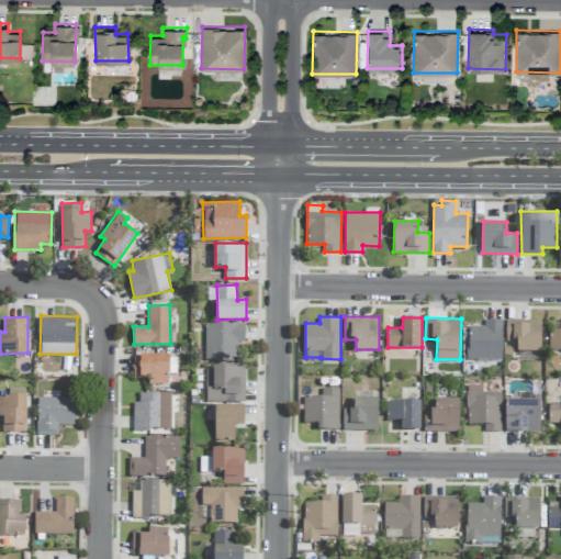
[(468,358),(502,358),(503,319),(485,319),(485,325),(469,325),(468,358)]
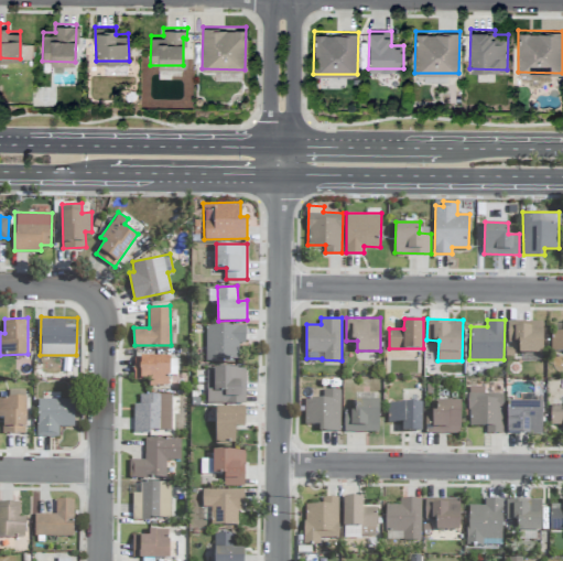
[(544,320),(509,320),(508,341),(519,342),(519,352),(543,353),(544,320)]
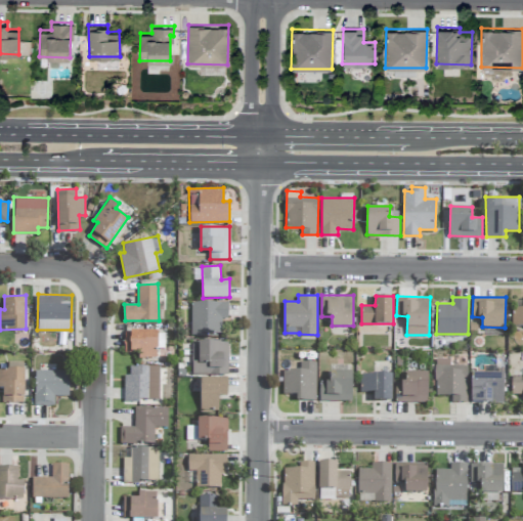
[(192,334),(222,334),(222,317),(228,317),(228,301),(191,301),(192,334)]
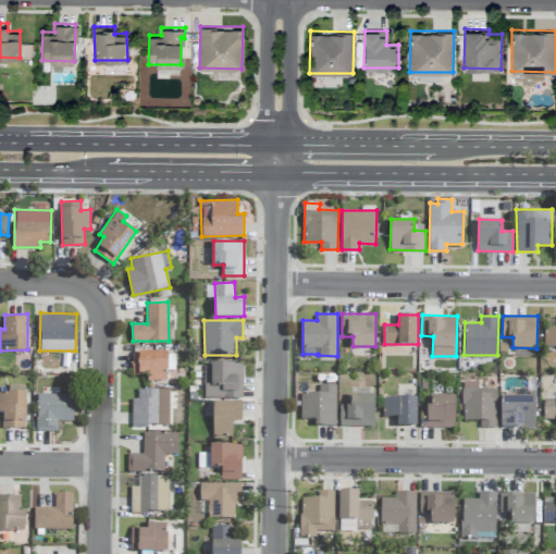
[(555,325),(545,325),(545,346),(555,345),(555,325)]
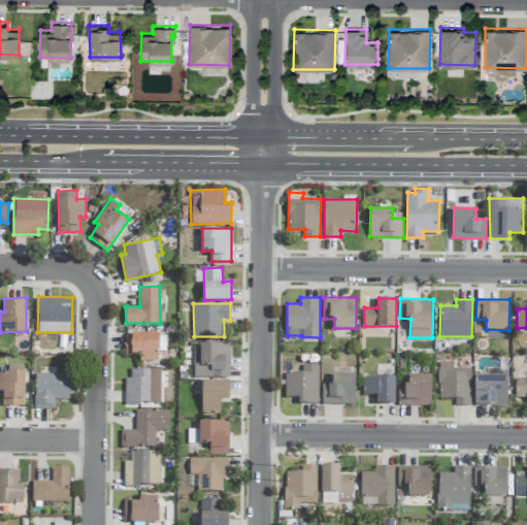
[(159,332),(126,332),(126,354),(140,354),(140,359),(160,359),(159,332)]
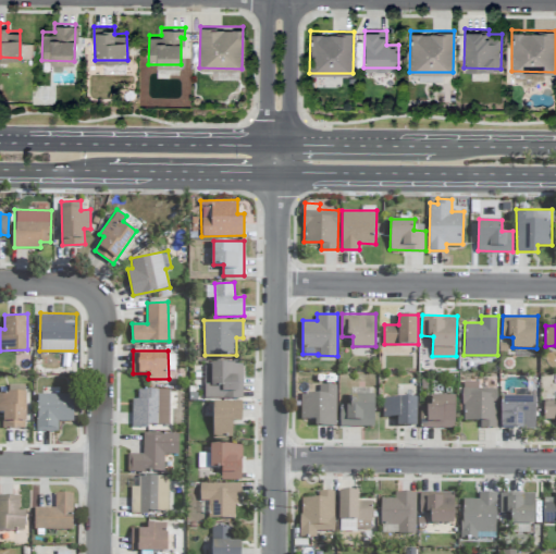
[(205,362),(205,397),(243,396),(243,362),(205,362)]
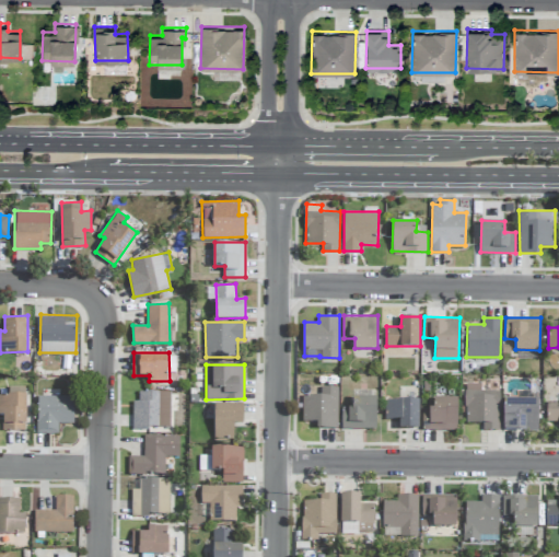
[(500,429),(501,389),(481,389),(481,382),(466,382),(465,421),(484,421),(484,428),(500,429)]
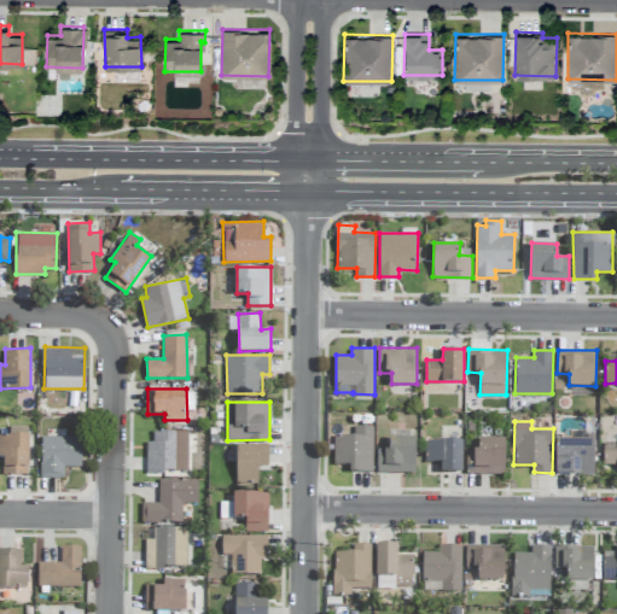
[(0,455),(4,456),(4,472),(28,473),(30,425),(11,424),(10,434),(0,433),(0,455)]
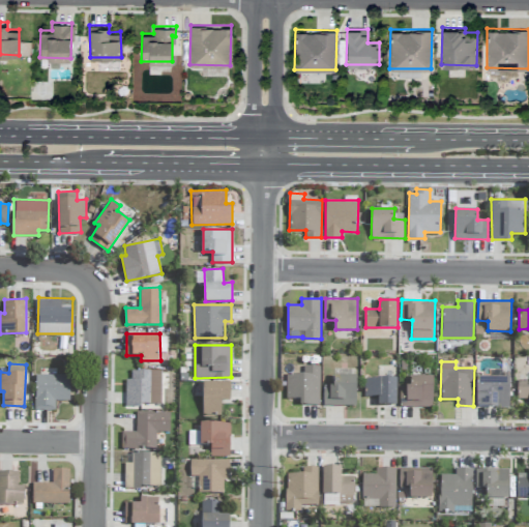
[(301,404),(320,404),(321,364),(304,364),(303,373),(288,373),(287,398),(302,399),(301,404)]
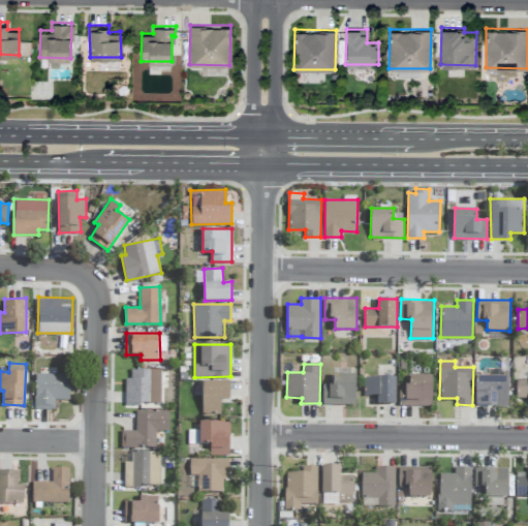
[(161,368),(131,368),(131,377),(126,377),(126,403),(161,402),(161,368)]
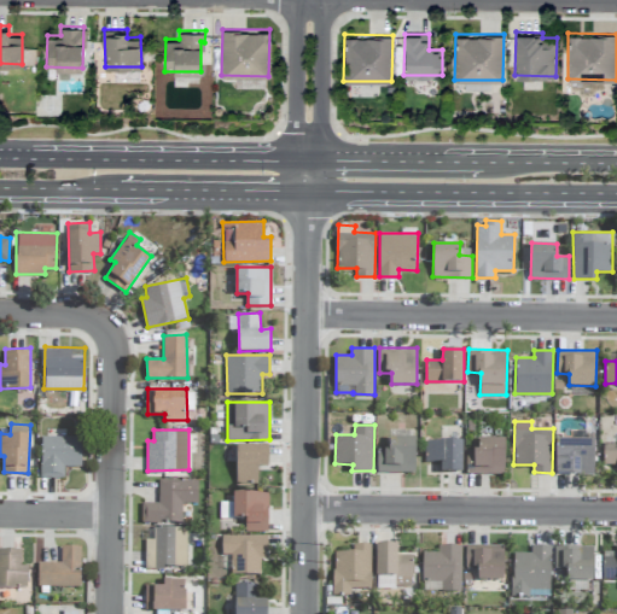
[(82,434),(41,436),(42,477),(64,475),(64,465),(82,465),(82,434)]
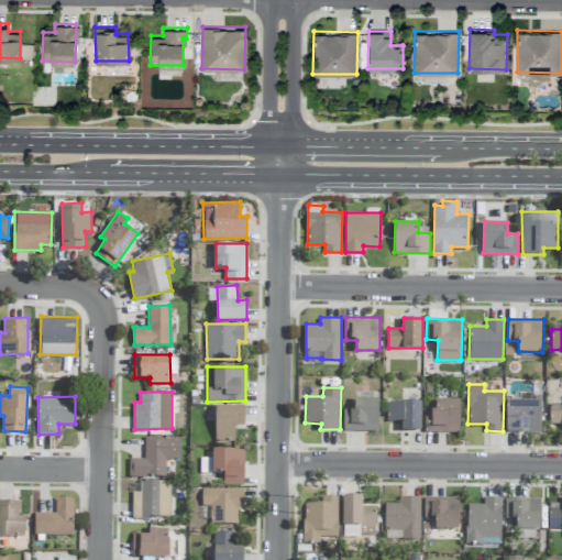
[(344,428),(378,429),(379,398),(355,397),(355,408),(344,408),(344,428)]
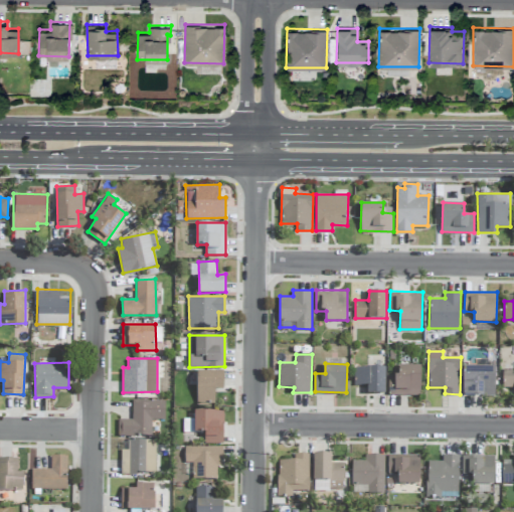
[(421,365),(399,364),(399,374),(389,374),(388,393),(420,394),(421,365)]
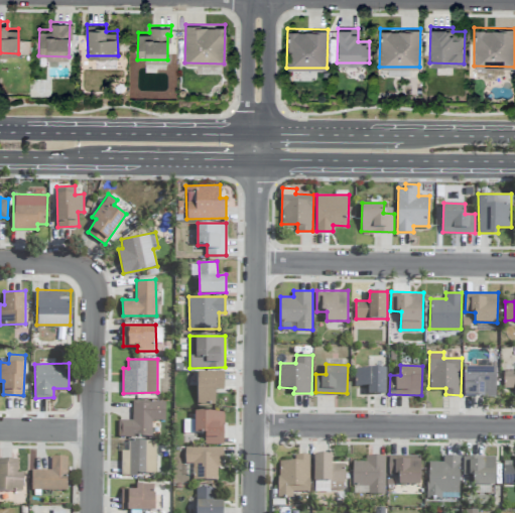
[(464,395),(496,395),(497,366),(465,365),(464,395)]
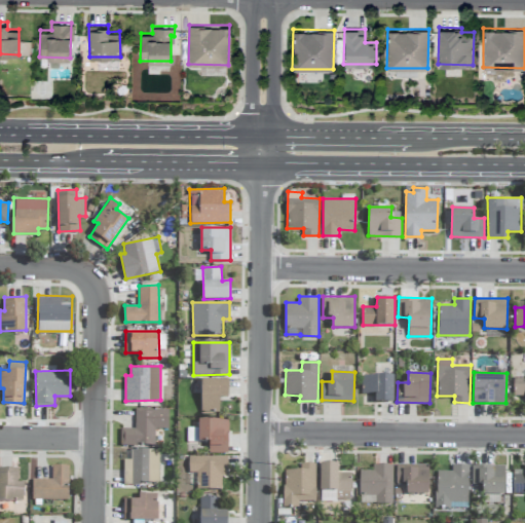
[(376,402),(394,402),(394,374),(363,374),(363,393),(376,393),(376,402)]
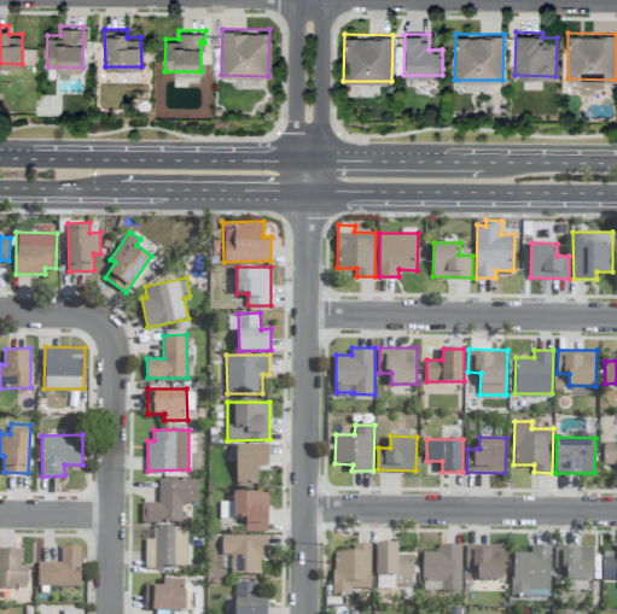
[(237,483),(258,481),(258,466),(269,466),(269,444),(237,444),(237,483)]
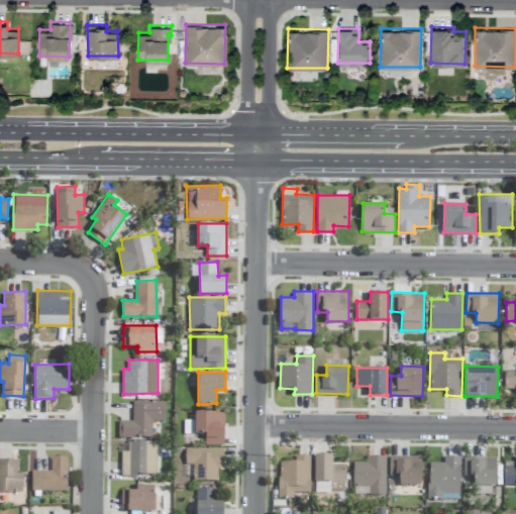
[(167,400),(133,400),(132,419),(119,419),(119,435),(152,436),(152,419),(166,420),(167,400)]
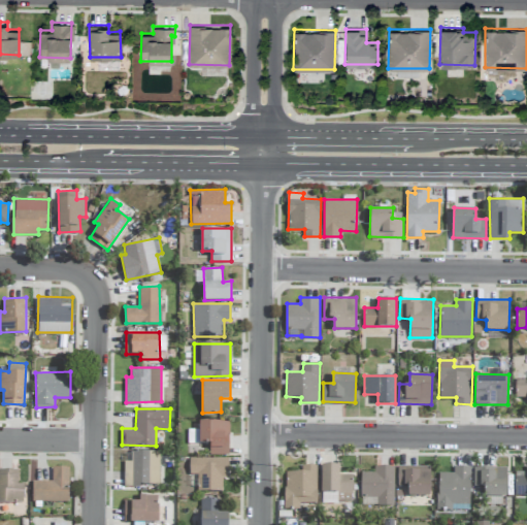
[(230,421),(200,420),(199,428),(189,427),(189,443),(209,443),(208,453),(229,453),(230,421)]
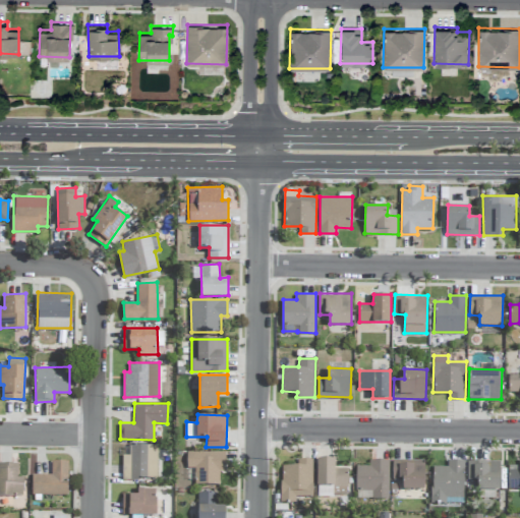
[(158,444),(122,445),(123,478),(158,477),(158,444)]
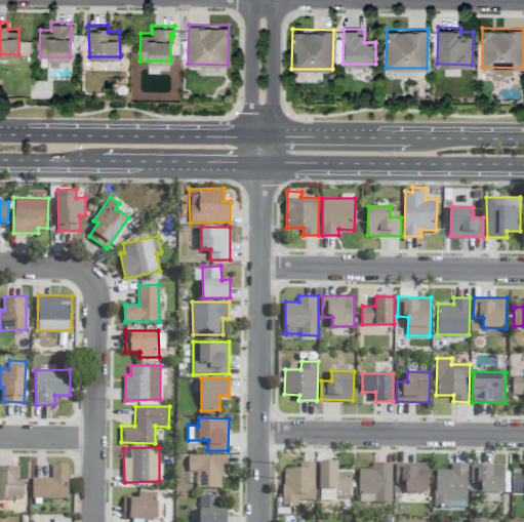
[(228,454),(189,453),(189,471),(197,471),(197,487),(222,487),(222,474),(228,474),(228,454)]
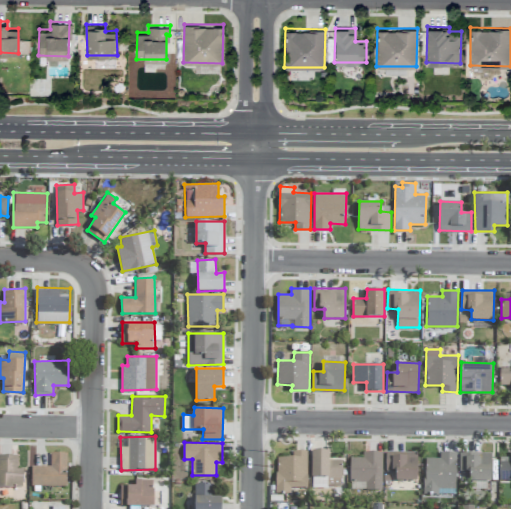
[(342,458),(329,458),(330,450),(313,449),(312,485),(342,486),(342,458)]
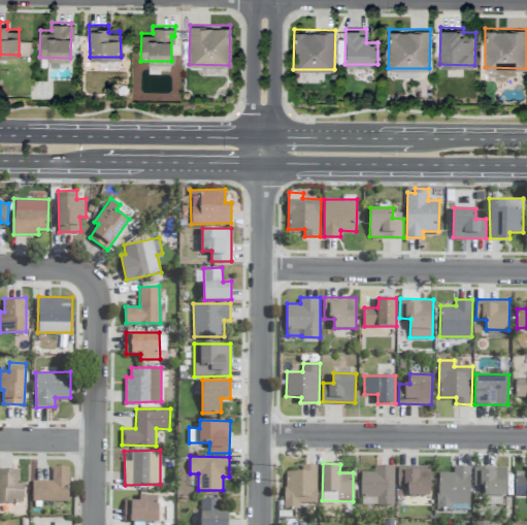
[(318,464),(306,464),(305,470),(286,470),(285,506),(300,507),(300,501),(318,501),(318,464)]
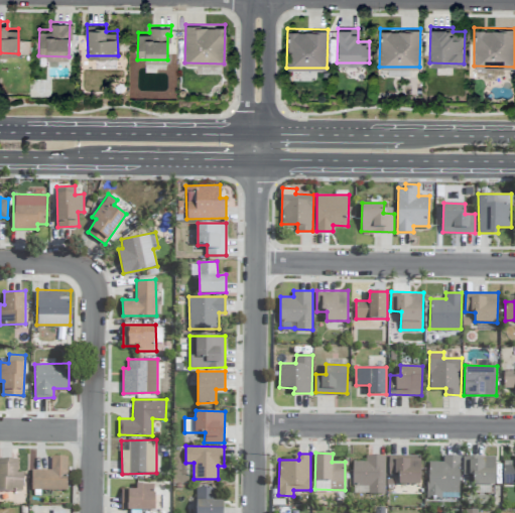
[(386,455),(366,454),(366,460),(354,460),(353,491),(367,491),(367,493),(385,493),(386,455)]
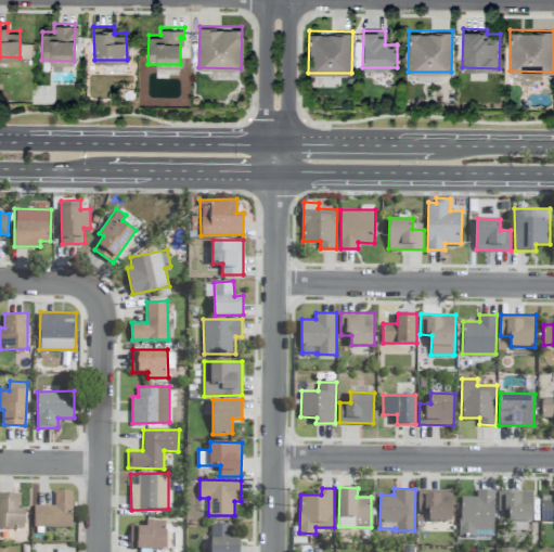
[(453,520),(453,488),(419,489),(419,510),(429,510),(429,521),(453,520)]
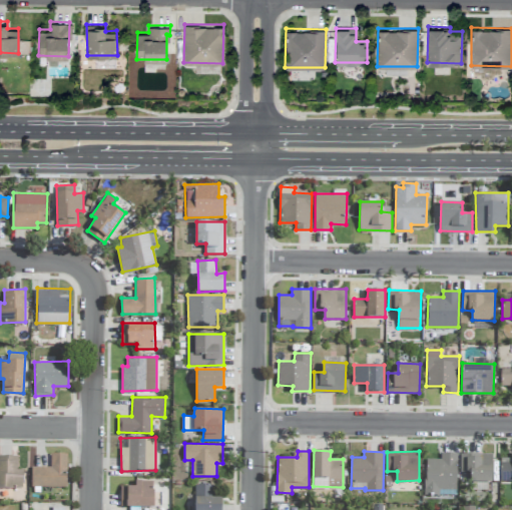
[(32,485),(67,486),(67,453),(51,452),(51,466),(32,465),(32,485)]
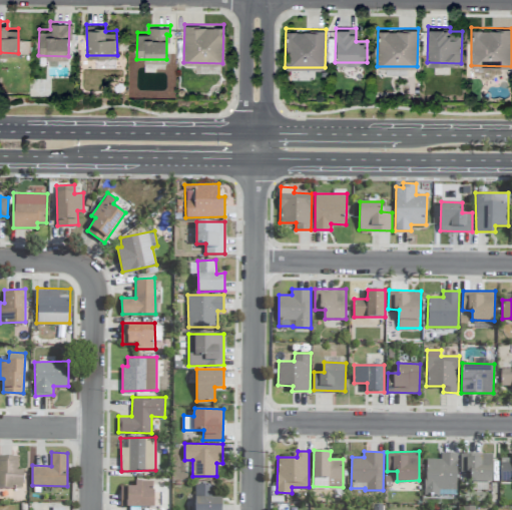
[(458,452),(441,452),(441,458),(426,458),(425,493),(457,493),(458,452)]
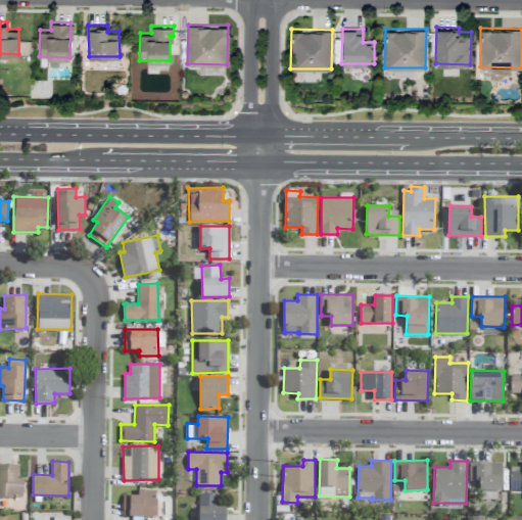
[(502,461),(469,462),(470,480),(481,480),(481,491),(503,490),(502,461)]
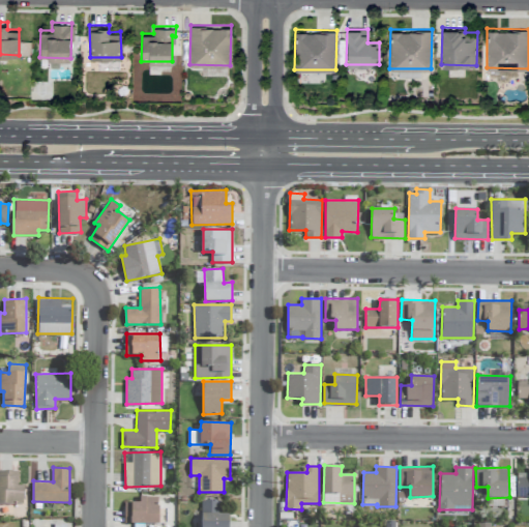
[(19,469),(0,469),(0,503),(25,503),(24,485),(19,485),(19,469)]
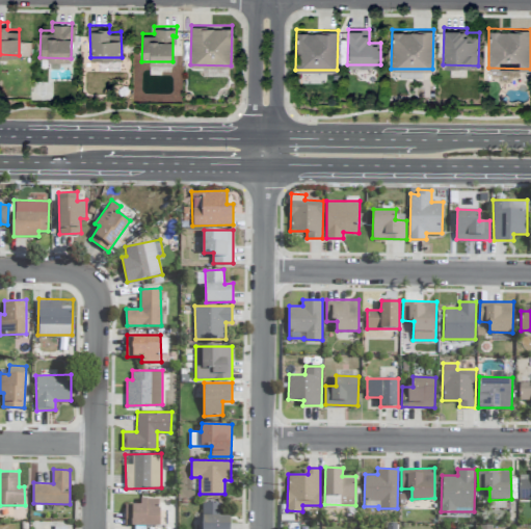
[(530,474),(520,474),(519,498),(530,497),(530,474)]
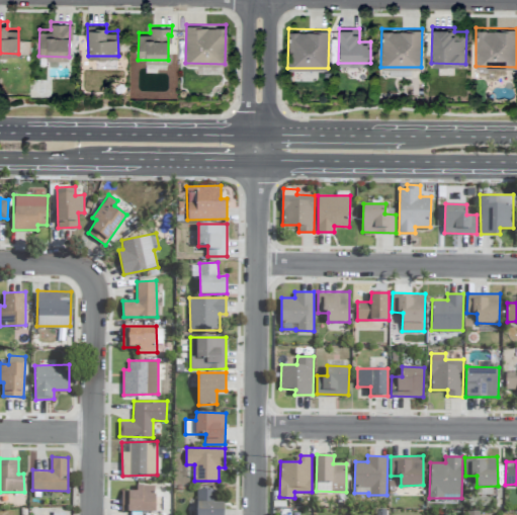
[(163,510),(163,496),(155,496),(155,485),(137,485),(137,490),(122,490),(122,510),(163,510)]
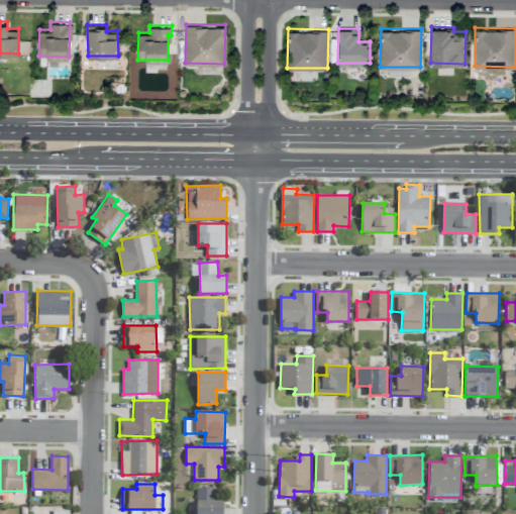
[(215,487),(197,488),(197,513),(223,513),(224,501),(216,501),(215,487)]
